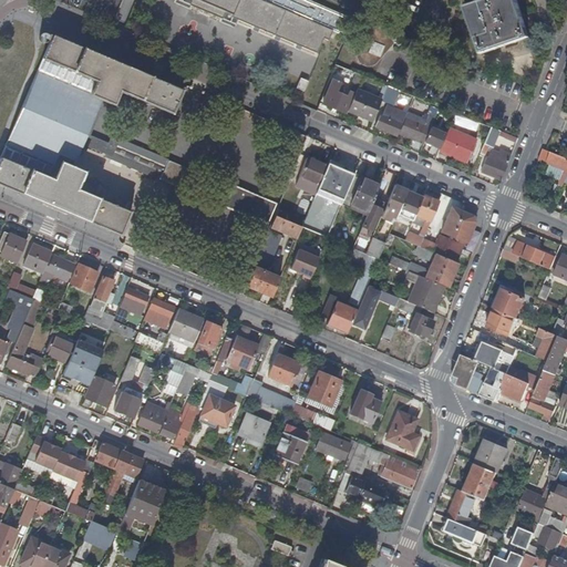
[(173,0),(172,4),(187,10),(188,7),(187,6),(189,0),(173,0)]
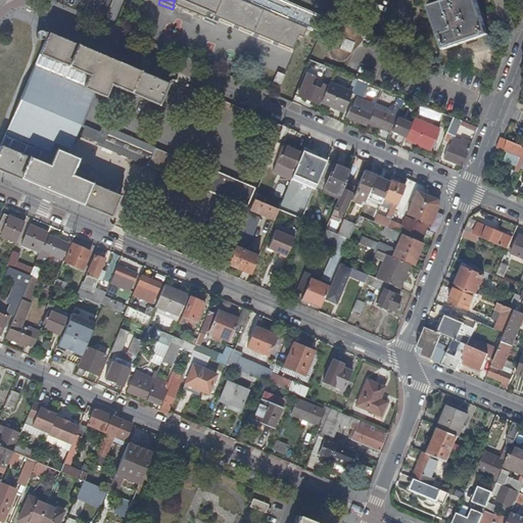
[(175,0),(173,5),(174,6),(202,16),(204,17),(206,12),(212,14),(212,17),(218,19),(292,48),(297,35),(301,36),(305,27),(238,0),(175,0)]
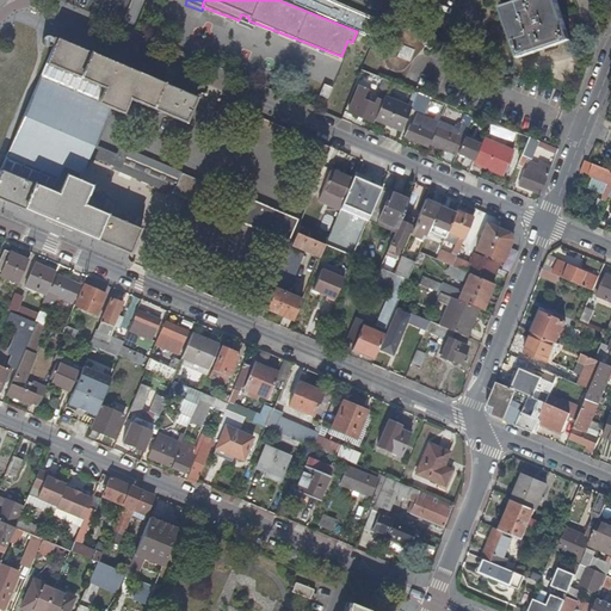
[(518,0),(501,6),(518,57),(572,38),(557,0),(518,0)]
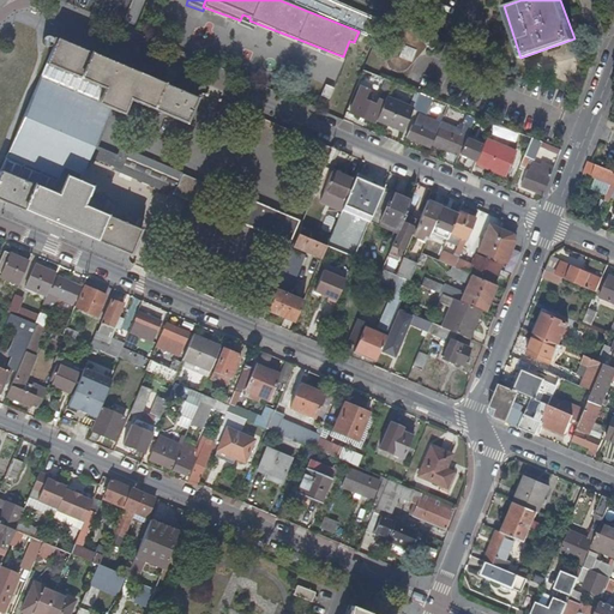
[(242,14),(240,20),(238,19),(235,24),(252,31),(256,23),(250,20),(250,17),(242,14)]
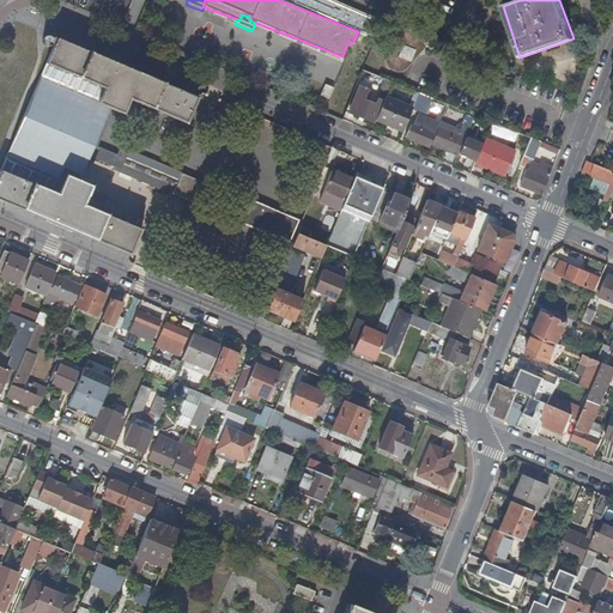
[(413,54),(424,48),(416,35),(414,32),(413,31),(412,30),(410,29),(408,29),(406,29),(404,28),(402,29),(400,29),(399,30),(396,31),(395,32),(394,34),(394,35),(388,47),(384,56),(383,58),(383,60),(383,62),(383,64),(383,65),(384,67),(386,68),(387,71),(388,72),(389,73),(393,73),(394,74),(396,74),(399,73),(401,73),(404,72),(405,71),(406,68),(407,66),(413,54)]
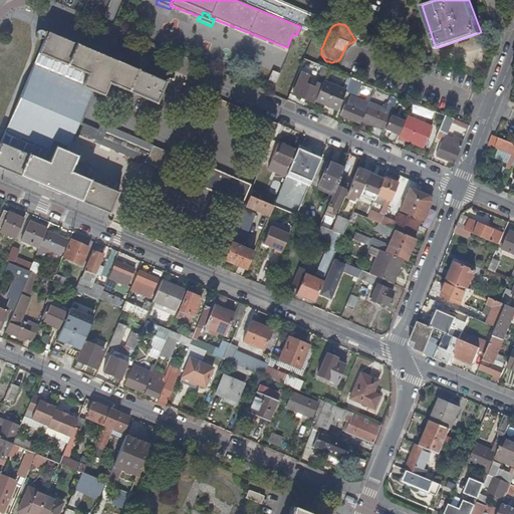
[(19,95),(0,140),(0,170),(107,215),(116,193),(79,178),(82,170),(74,167),(75,165),(70,163),(71,161),(61,156),(72,130),(95,140),(94,143),(162,171),(170,154),(101,124),(99,130),(76,120),(88,91),(97,94),(101,92),(104,83),(155,102),(164,81),(45,33),(19,95)]
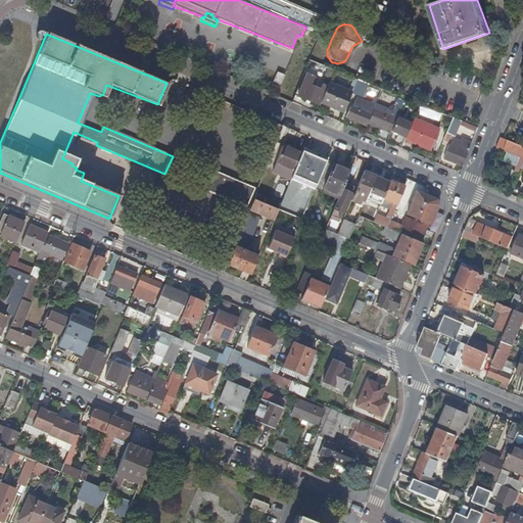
[(318,85),(324,87),(326,83),(331,70),(325,67),(318,85)]
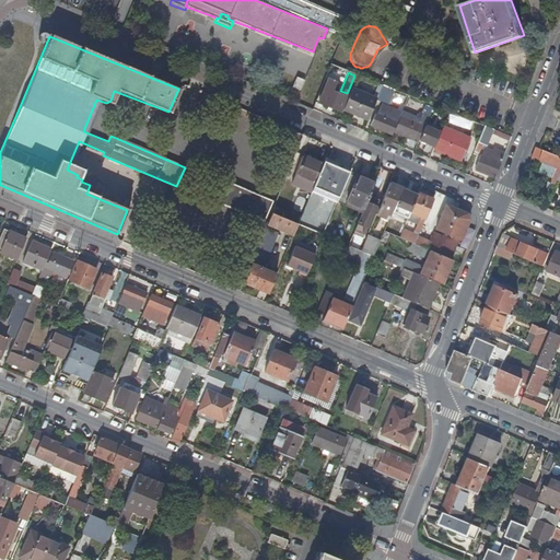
[(294,78),(291,88),(300,91),(303,80),(294,78)]
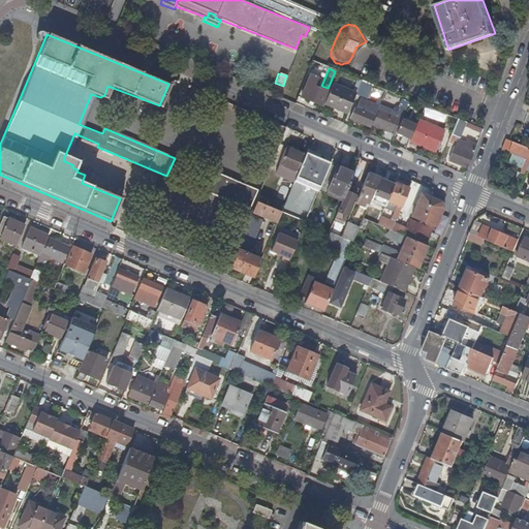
[(299,96),(320,105),(321,104),(327,90),(320,88),(318,93),(309,90),(315,76),(308,73),(299,96)]
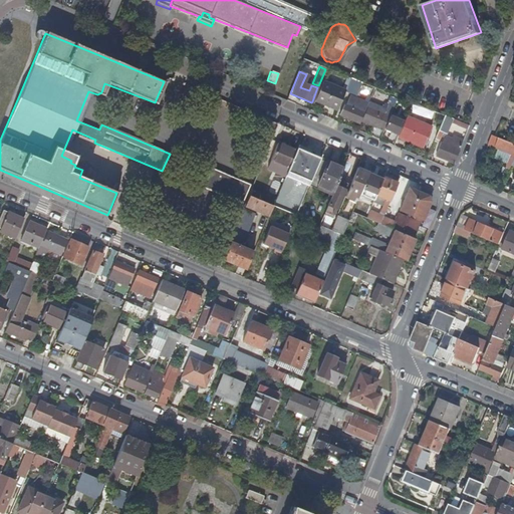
[(348,78),(342,90),(353,94),(358,82),(348,78)]
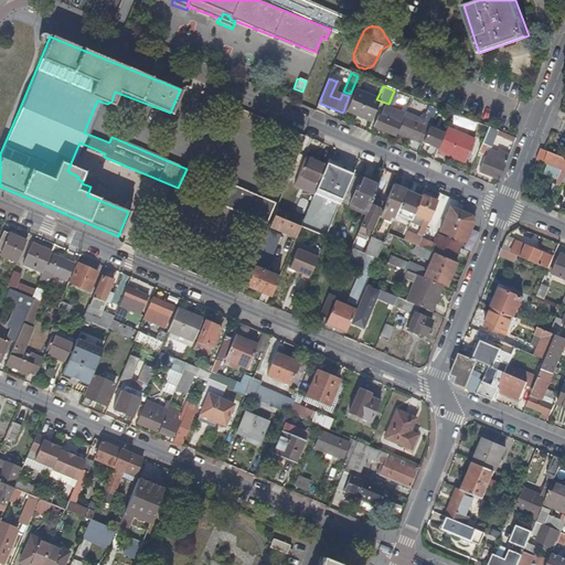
[(349,96),(343,112),(368,121),(376,99),(352,89),(350,94),(349,96)]
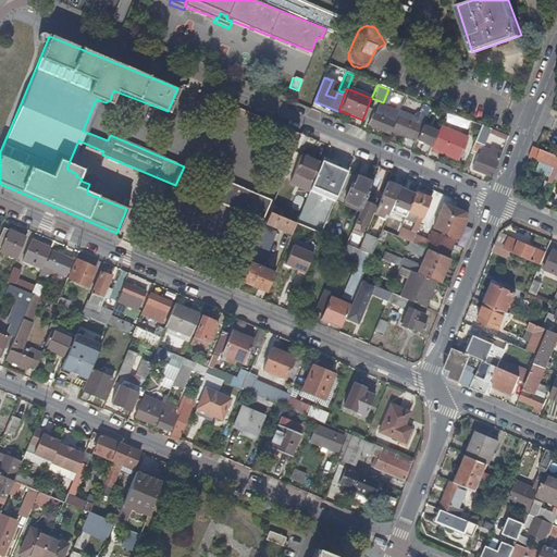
[(395,113),(396,111),(376,103),(372,113),(370,112),(366,123),(384,132),(388,121),(392,122),(395,113)]
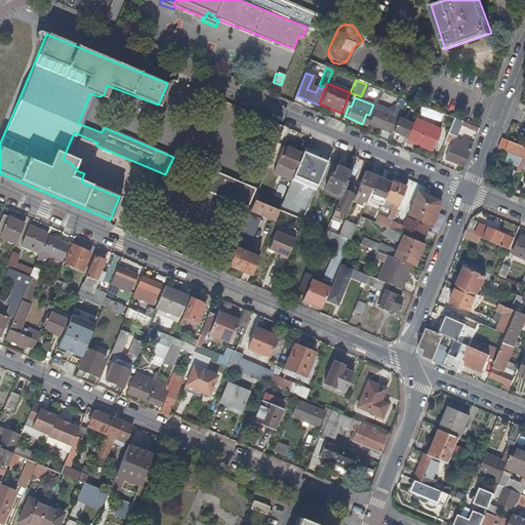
[(401,112),(403,101),(397,99),(395,110),(401,112)]
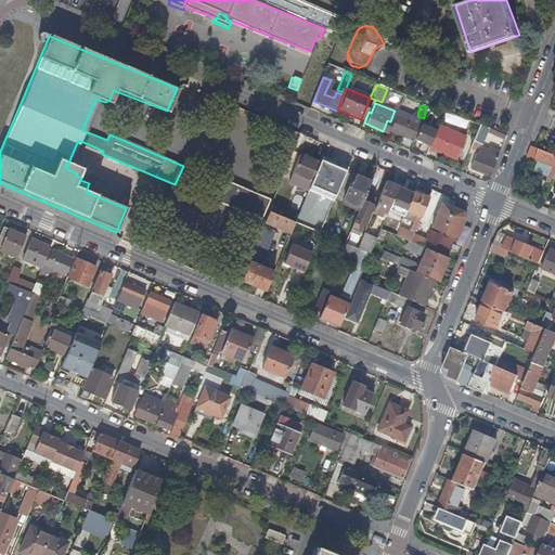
[(394,113),(390,121),(386,130),(407,138),(413,121),(394,113)]
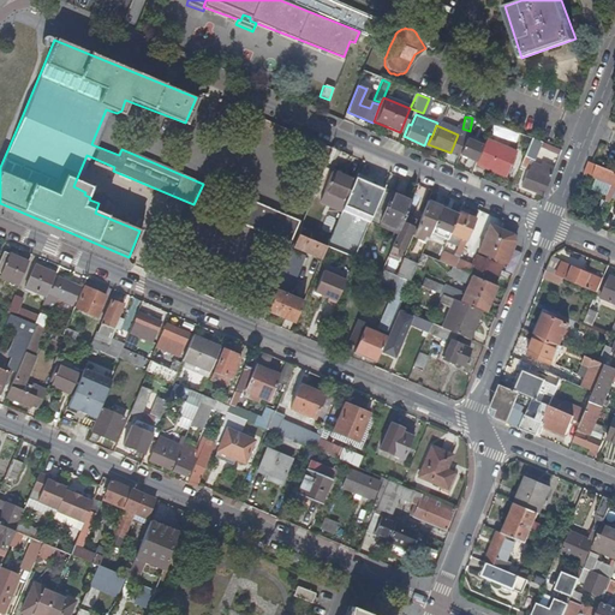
[(481,145),(464,138),(457,155),(473,162),(481,145)]
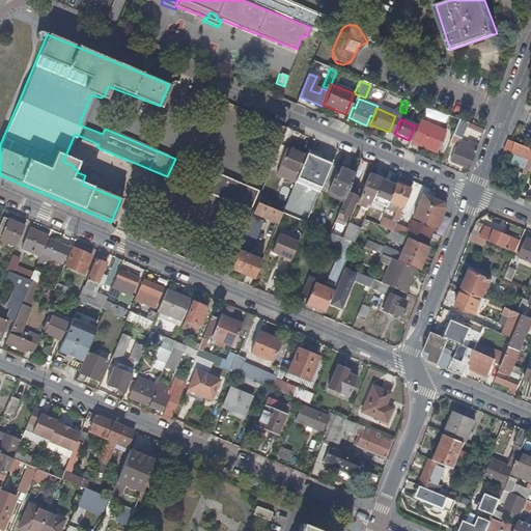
[(479,135),(481,130),(456,120),(446,144),(450,146),(454,137),(458,139),(464,128),(479,135)]
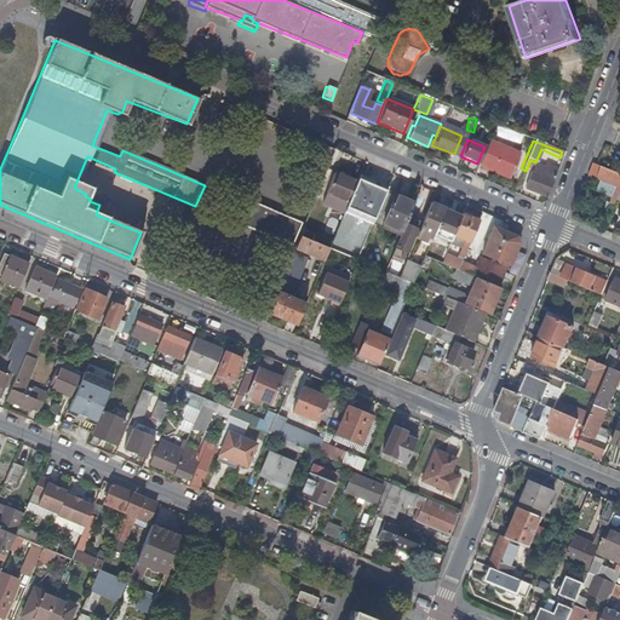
[(515,154),(486,142),(484,147),(477,164),(476,166),(505,178),(515,154)]
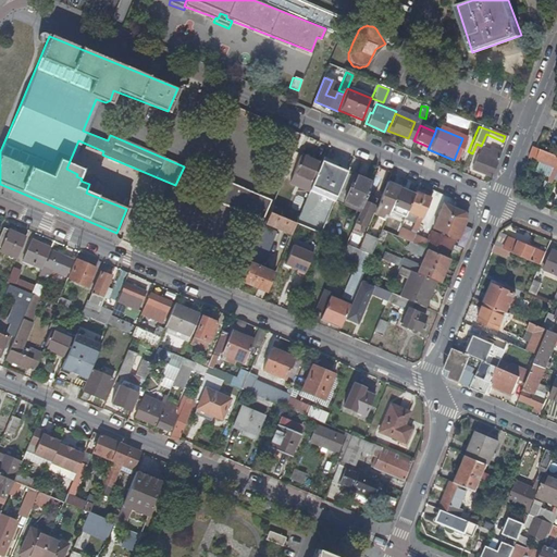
[(490,175),(499,150),(489,146),(486,151),(480,148),(478,153),(475,153),(470,168),(490,175)]
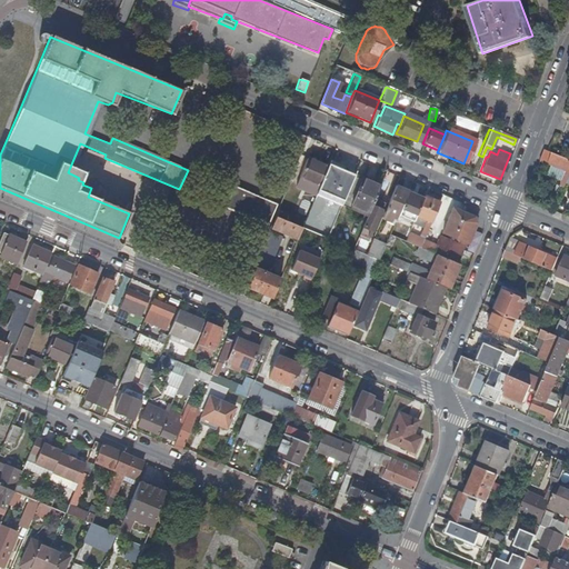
[(568,161),(541,150),(538,161),(551,167),(566,172),(560,183),(559,188),(563,189),(565,187),(568,175),(568,161)]
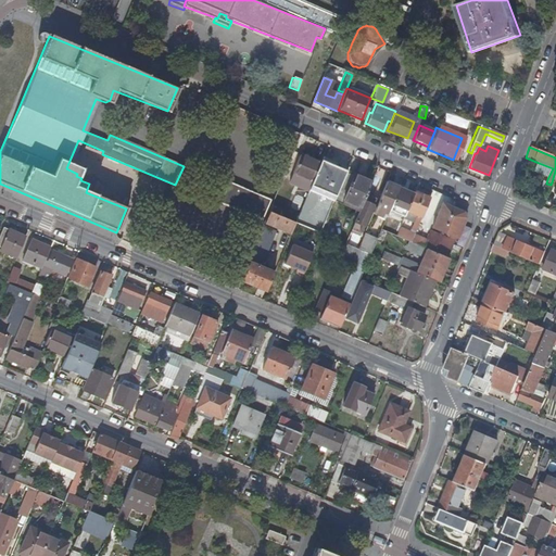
[(291,175),(311,184),(318,164),(299,155),(291,175)]
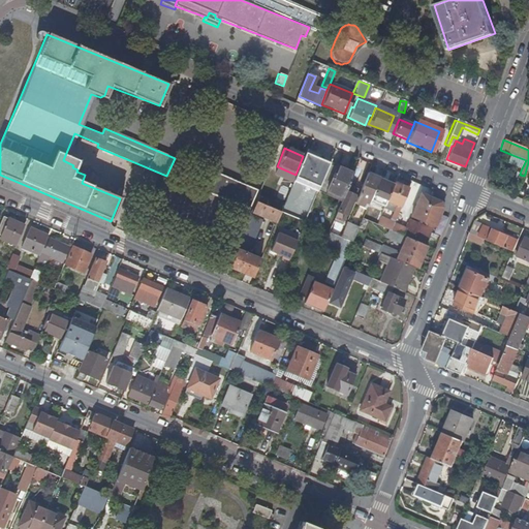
[(328,164),(304,154),(303,156),(296,175),(279,213),(303,222),(318,187),(328,164)]
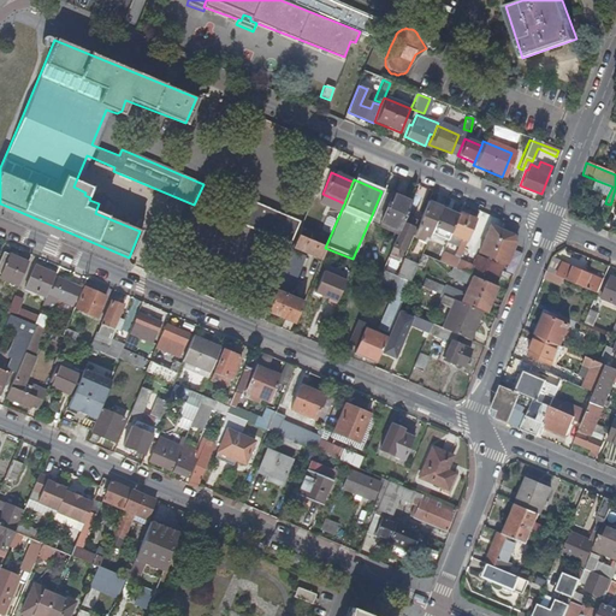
[(612,187),(597,181),(592,193),(606,199),(612,187)]
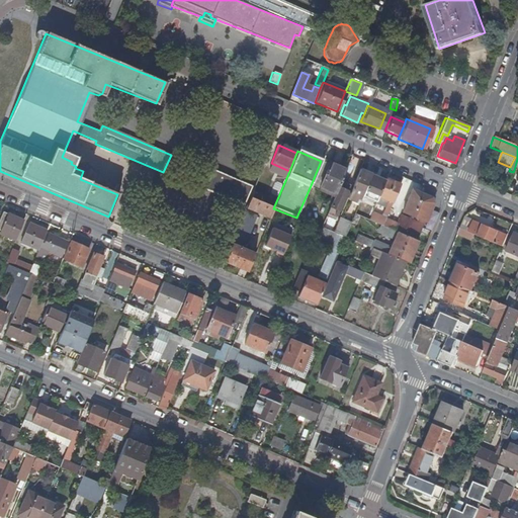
[(345,170),(321,161),(312,183),(335,193),(338,185),(345,170)]
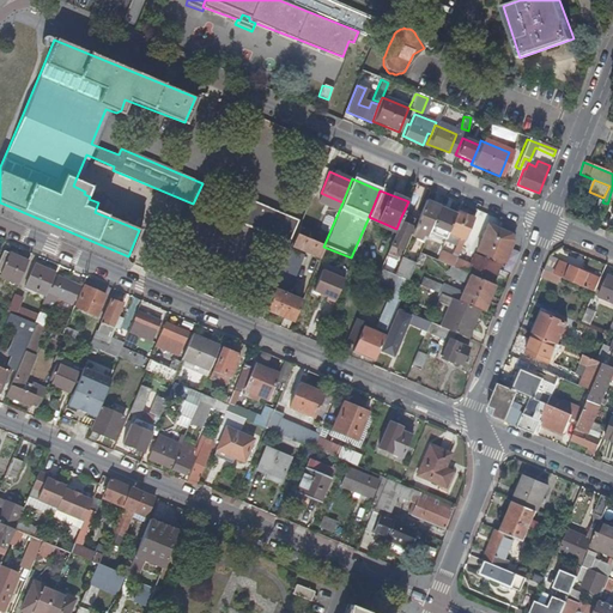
[(438,206),(424,200),(410,237),(419,242),(422,235),(426,236),(428,232),(438,206)]
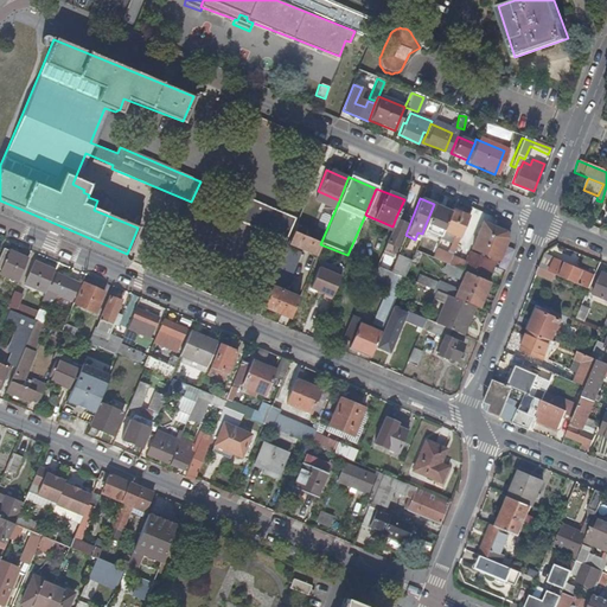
[(601,202),(596,200),(592,211),(596,213),(601,202)]
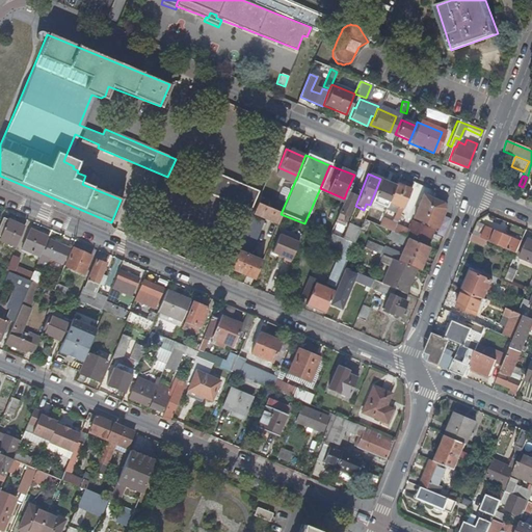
[(395,185),(380,179),(371,202),(386,208),(395,185)]
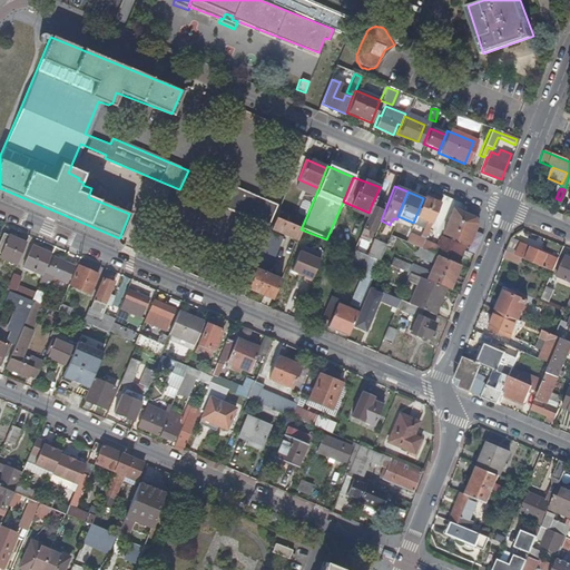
[(439,204),(423,197),(423,198),(413,223),(412,226),(420,229),(415,238),(408,235),(405,242),(419,247),(421,248),(423,242),(439,204)]
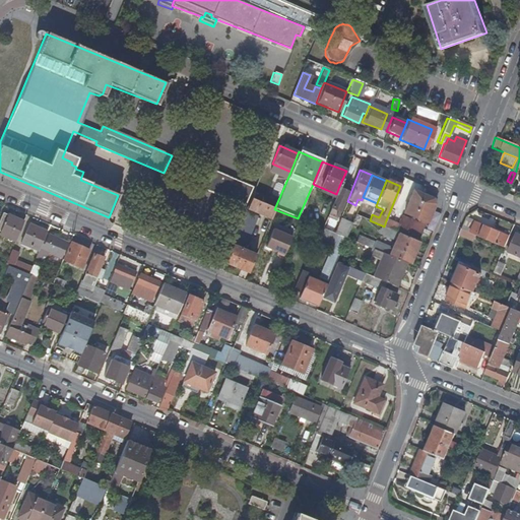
[(347,190),(339,186),(336,194),(326,217),(334,221),(347,190)]
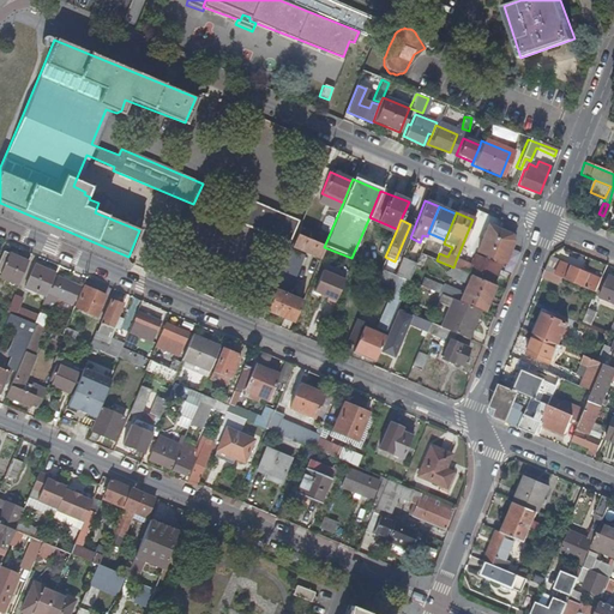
[(456,260),(453,268),(462,271),(492,284),(499,265),(501,265),(511,241),(507,235),(486,226),(469,265),(456,260)]
